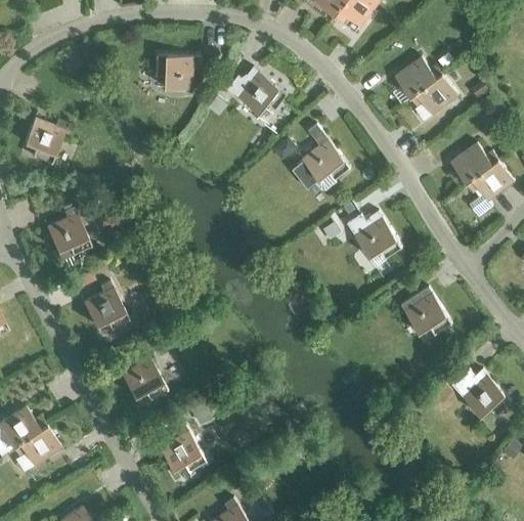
[(335,17),(347,0),(314,0),(314,1),(335,17)]
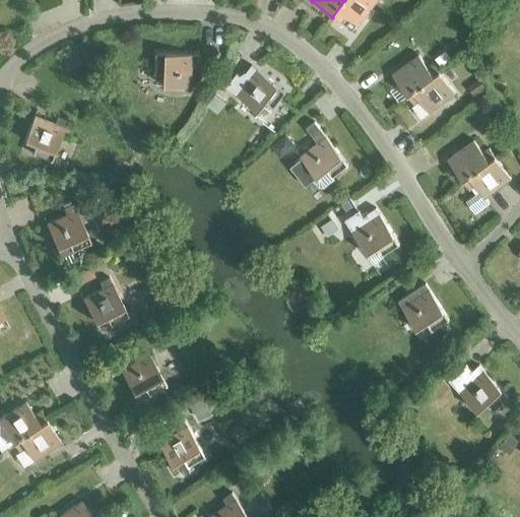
[(376,0),(344,0),(332,17),(340,23),(345,17),(358,27),(377,1),(376,0)]
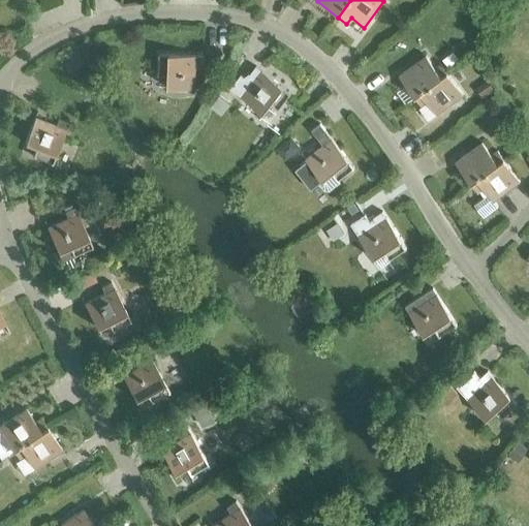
[(195,69),(203,69),(203,58),(159,56),(158,78),(167,78),(166,90),(194,91),(195,69)]
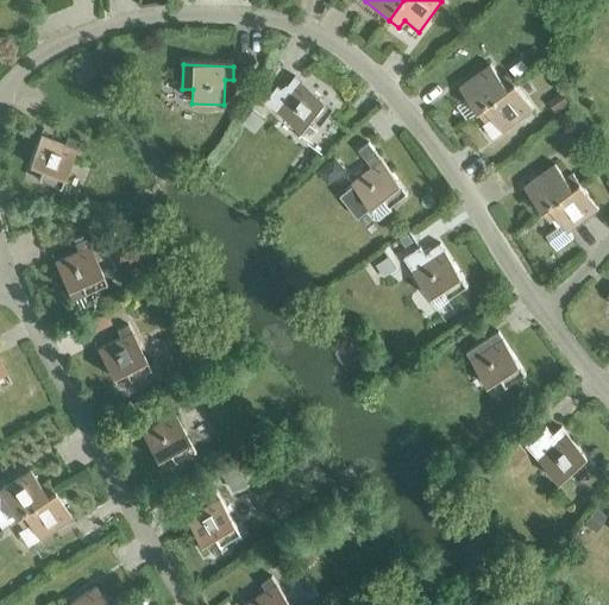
[(477,114),(515,87),(507,76),(501,81),(490,67),(459,89),(477,114)]
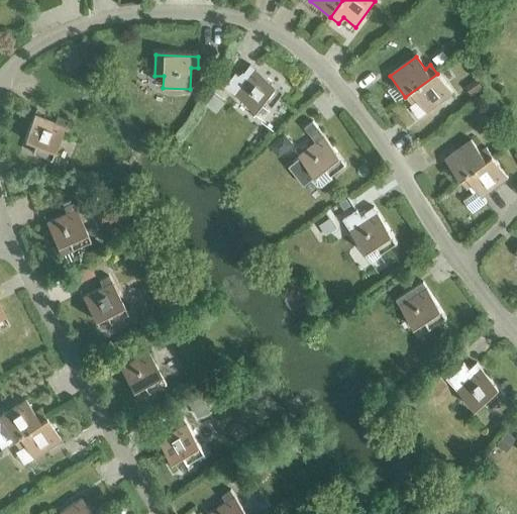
[(248,80),(235,97),(256,113),(264,104),(272,109),(284,93),(249,67),(243,76),(248,80)]
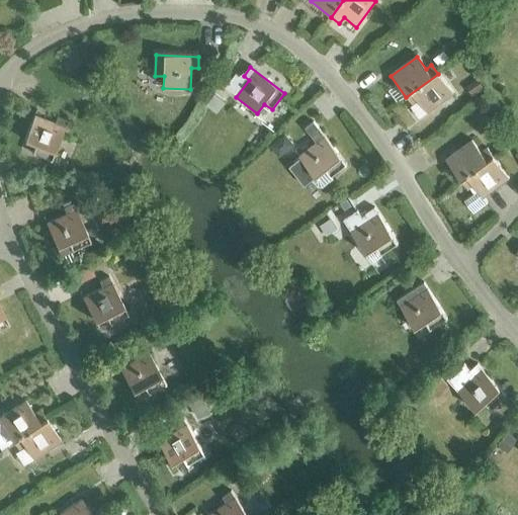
[(438,74),(406,97),(412,106),(418,101),(427,114),(453,94),(438,74)]
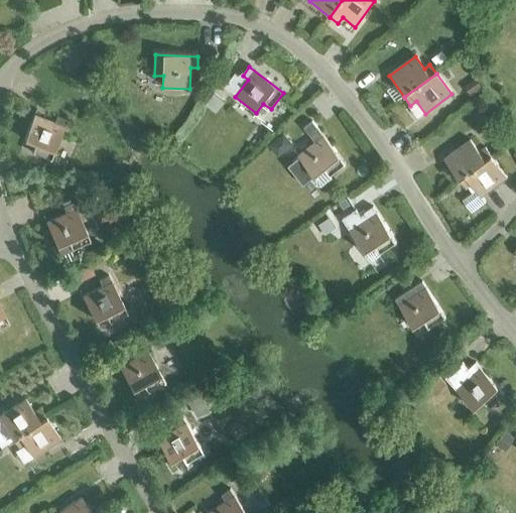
[(248,80),(243,76),(242,75),(238,78),(234,76),(225,88),(235,97),(248,80)]
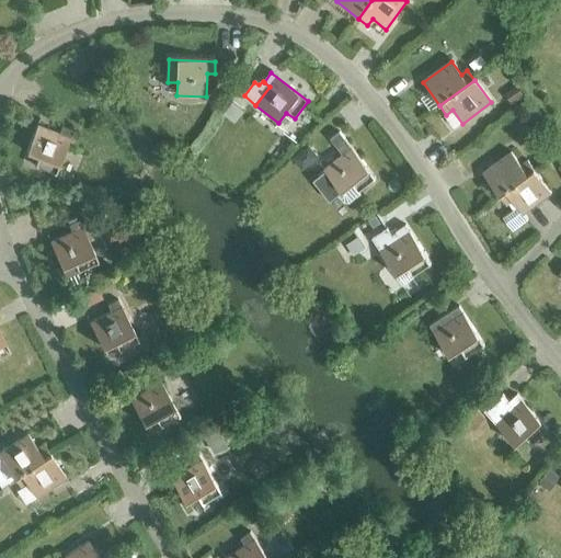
[(221,114),(233,123),(242,112),(231,102),(221,114)]
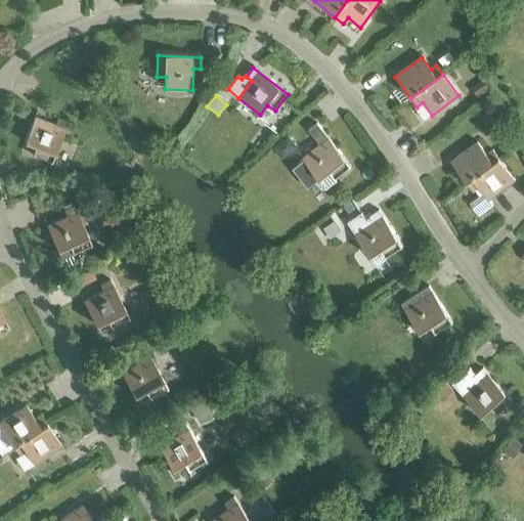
[(57,120),(54,127),(34,119),(24,144),(35,148),(32,157),(51,165),(68,124),(57,120)]
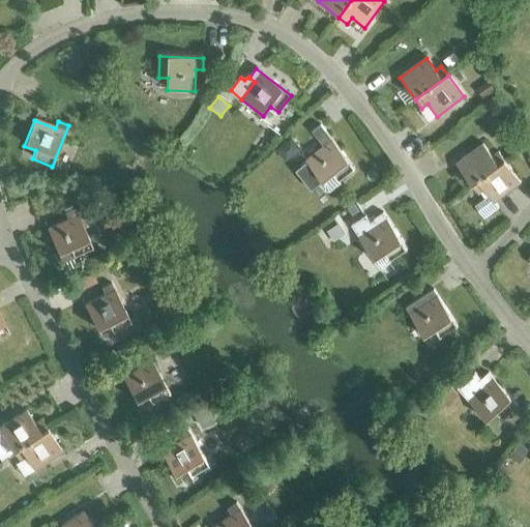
[(324,193),(329,194),(340,185),(339,183),(355,170),(320,126),(312,134),(323,148),(305,162),(322,183),(319,186),(324,193)]
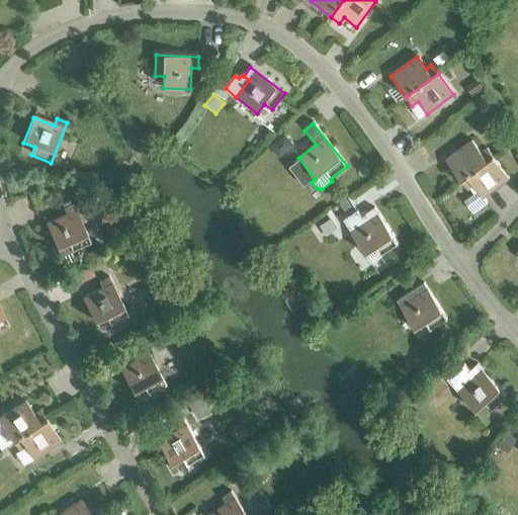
[(461,182),(493,158),(487,150),(481,154),(471,142),(445,161),(461,182)]
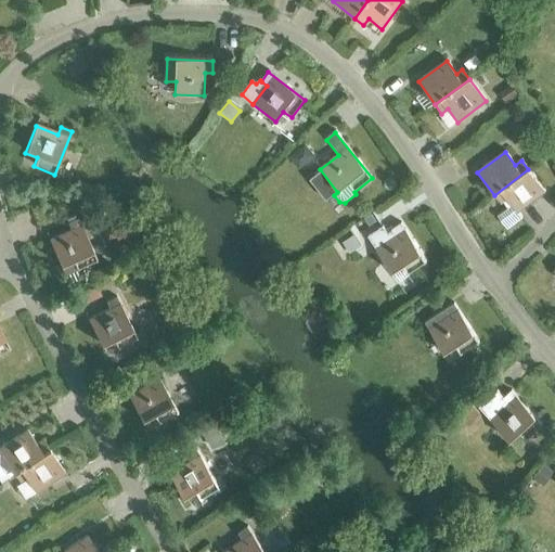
[(528,169),(494,195),(501,204),(503,203),(507,209),(497,217),(506,231),(521,220),(517,213),(545,192),(528,169)]
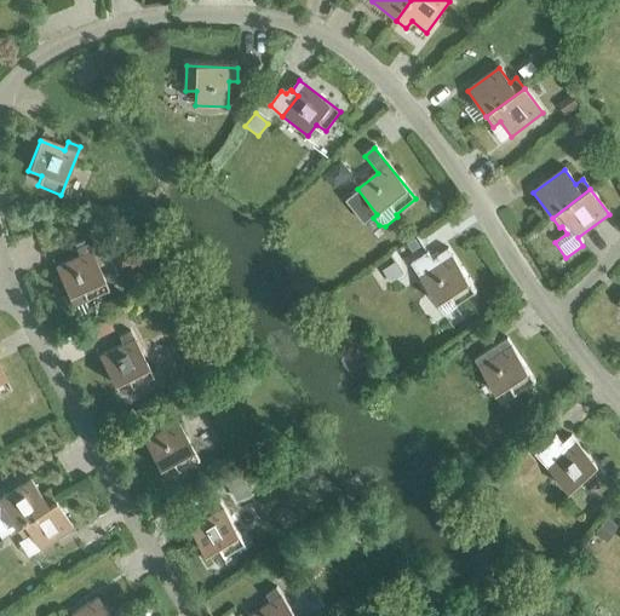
[(80,292),(85,303),(108,292),(86,245),(75,251),(79,258),(55,269),(67,298),(80,292)]
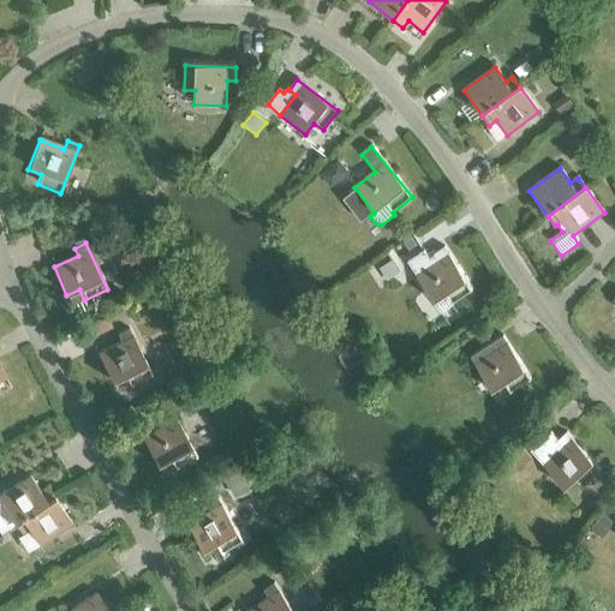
[(452,305),(472,292),(445,249),(429,258),(424,251),(407,263),(434,303),(446,295),(452,305)]
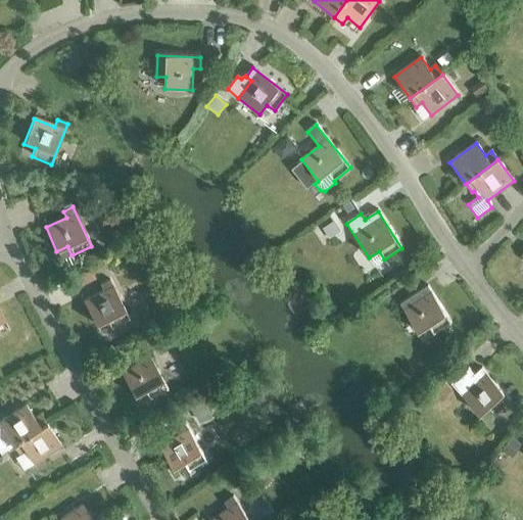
[(70,279),(75,289),(95,280),(90,270),(70,279)]
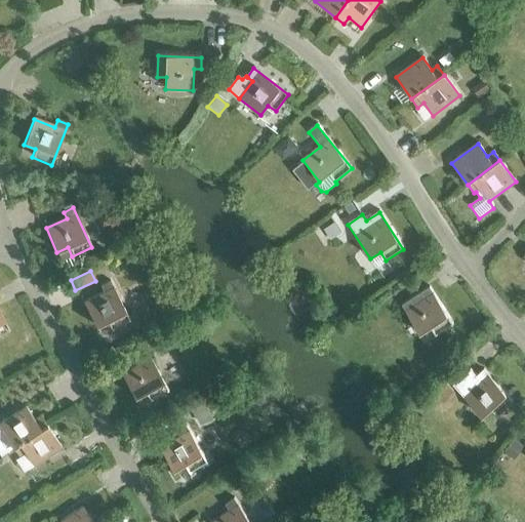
[(106,322),(111,331),(129,321),(110,282),(99,287),(103,293),(83,304),(95,328),(106,322)]
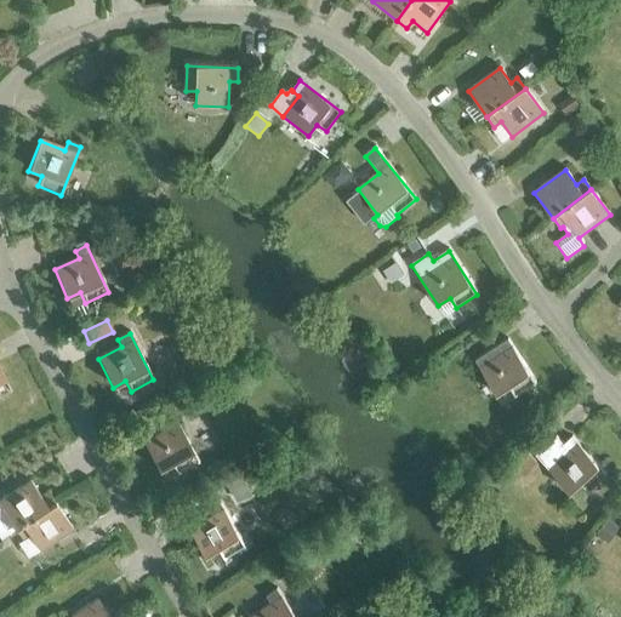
[(510,388),(516,398),(536,384),(507,341),(474,361),(497,396),(510,388)]
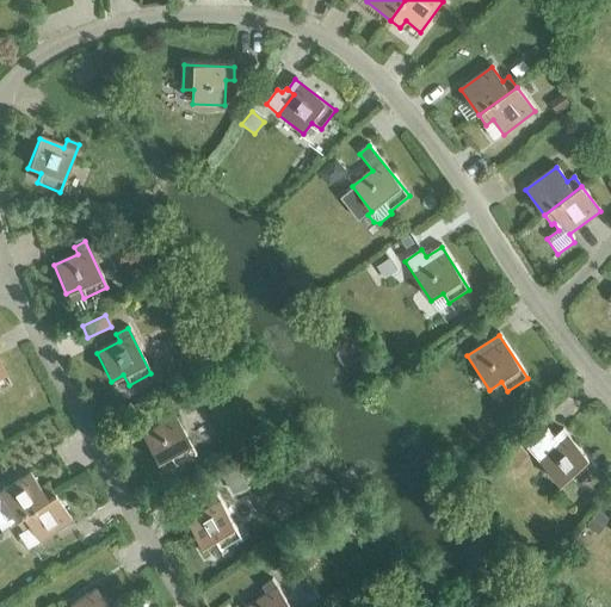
[(168,457),(173,466),(195,454),(170,410),(159,416),(162,425),(140,437),(155,464),(168,457)]
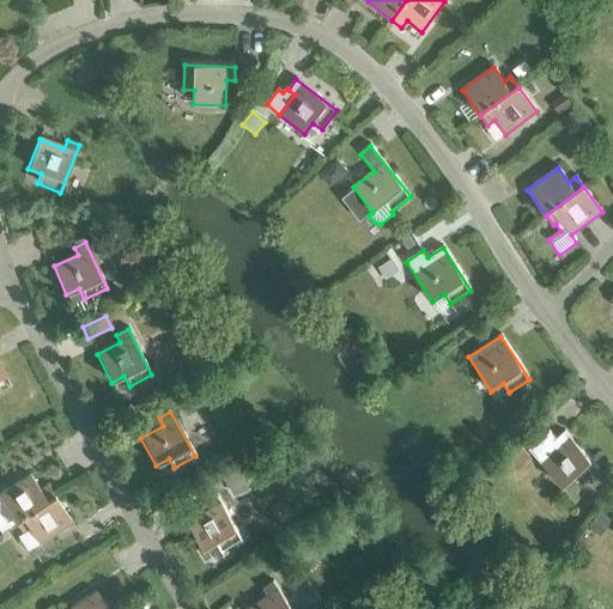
[(548,432),(528,450),(541,464),(563,488),(574,479),(581,487),(599,470),(564,432),(556,440),(548,432)]
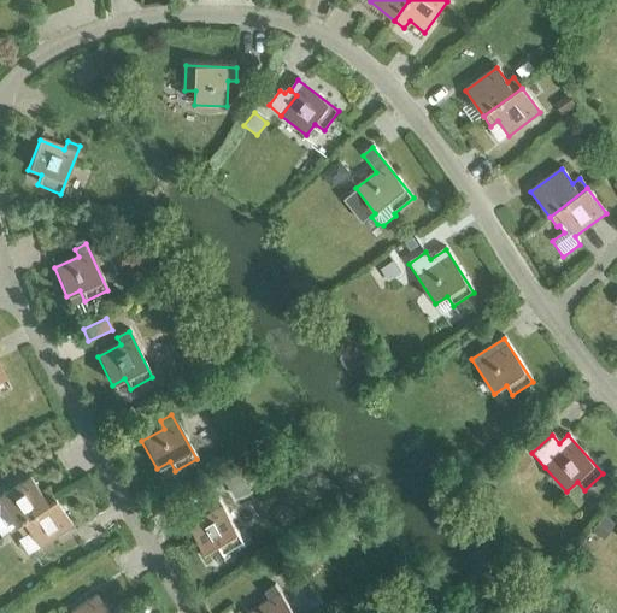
[(0,506),(15,528),(54,501),(47,490),(40,495),(29,479),(0,499),(0,506)]
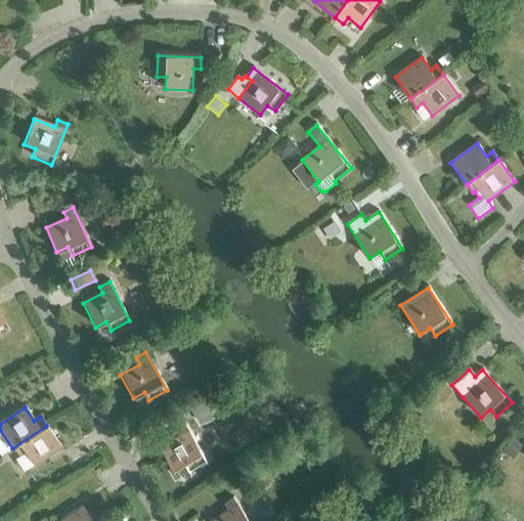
[(185,465),(190,473),(208,462),(185,425),(175,430),(179,436),(161,448),(174,471),(185,465)]
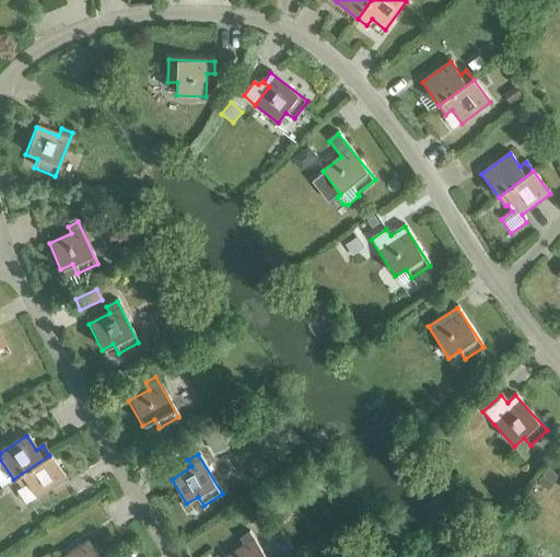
[(49,455),(13,479),(19,488),(25,484),(35,498),(65,478),(49,455)]
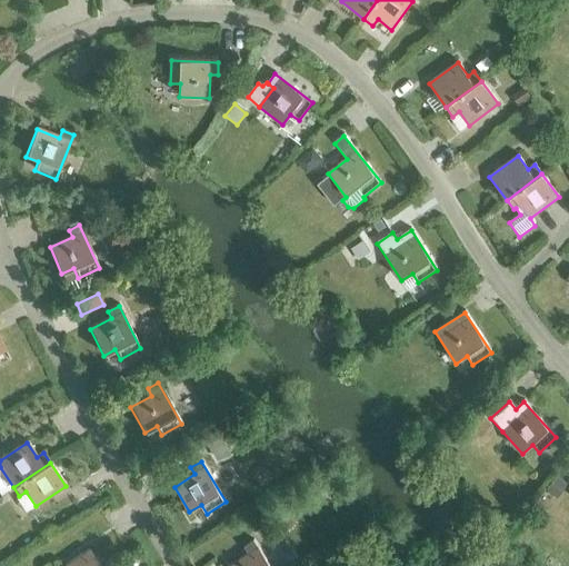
[(270,565),(253,542),(243,548),(248,555),(233,565),(270,565)]
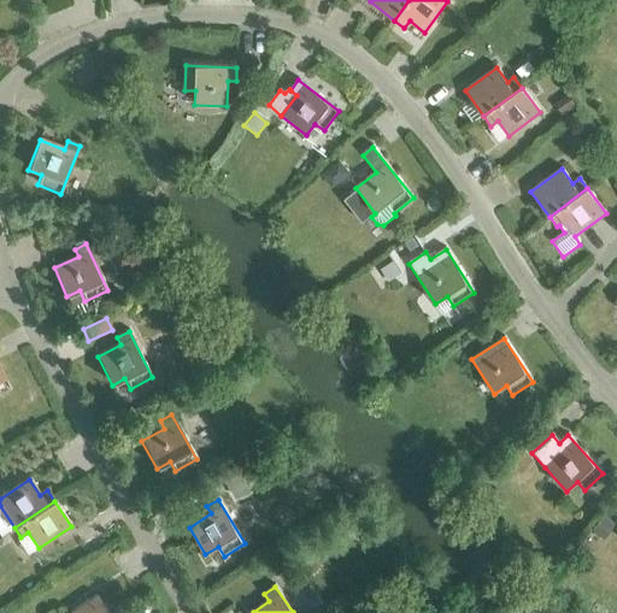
[(116,612),(113,607),(106,612),(95,597),(71,612),(116,612)]
